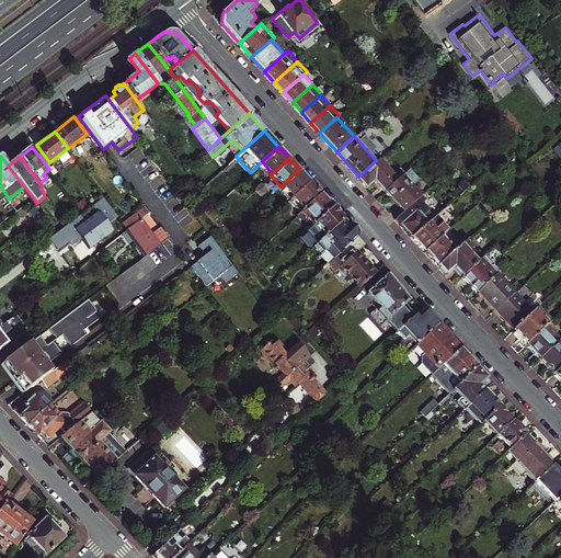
[(375,178),(385,189),(401,173),(397,168),(391,172),(379,158),(376,160),(358,177),(366,185),(375,178)]
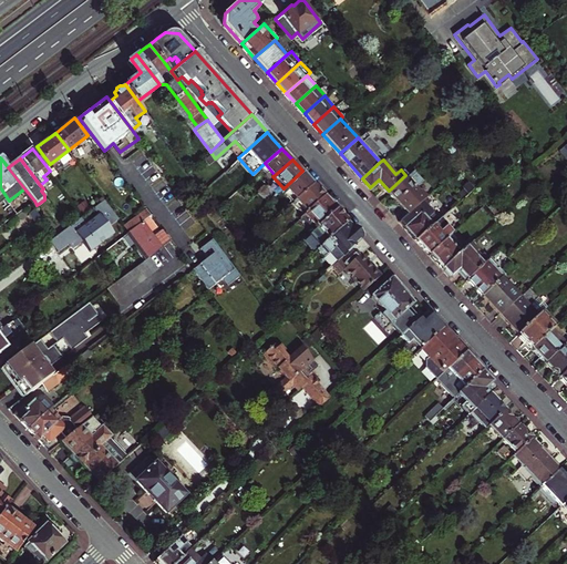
[(389,191),(408,212),(426,195),(421,190),(419,191),(414,185),(422,178),(413,170),(405,175),(389,191)]
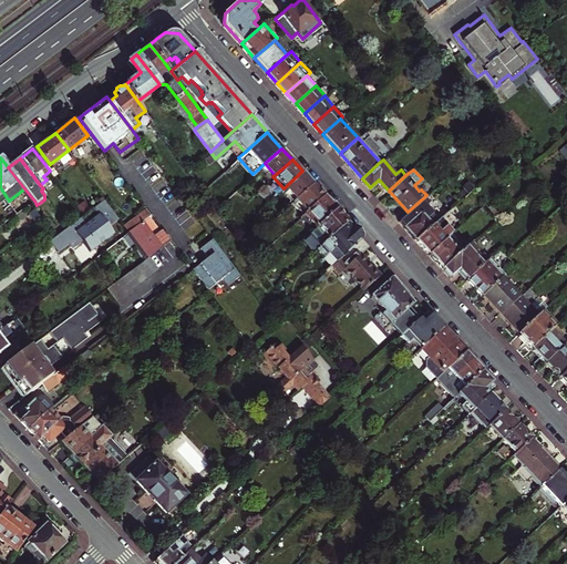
[(302,171),(284,188),(282,188),(292,201),(313,183),(302,171)]
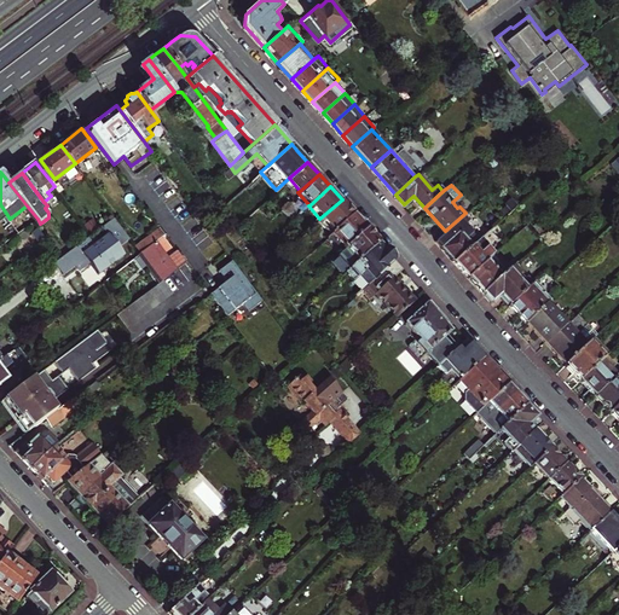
[(310,206),(298,192),(293,197),(304,209),(308,206),(310,206)]
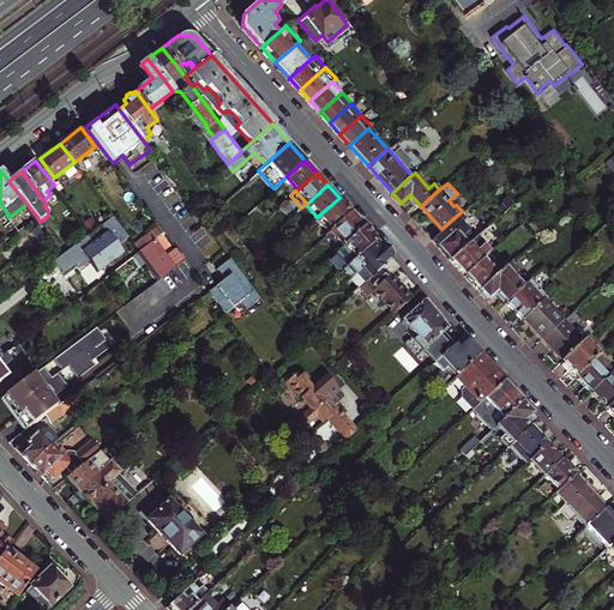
[(339,198),(317,217),(308,224),(311,228),(319,221),(324,225),(326,223),(331,228),(350,211),(339,198)]
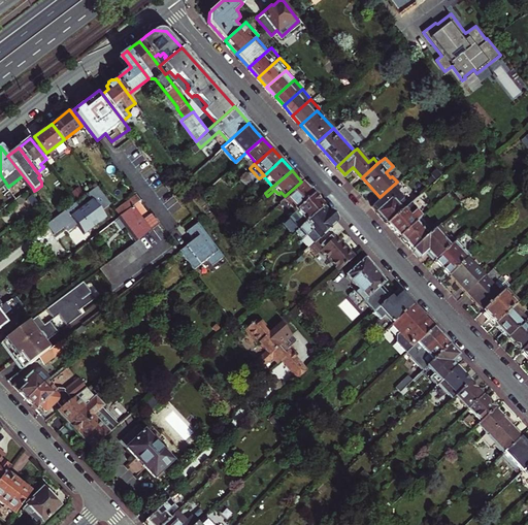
[(301,182),(285,196),(282,198),(294,210),(312,194),(301,182)]
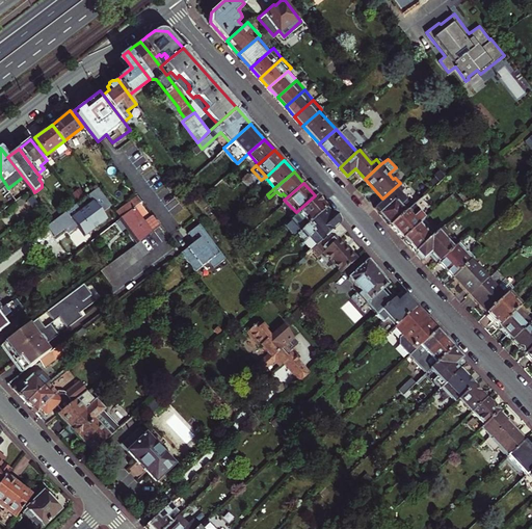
[(405,197),(403,200),(397,193),(403,187),(400,183),(382,199),(374,206),(391,223),(411,205),(405,197)]
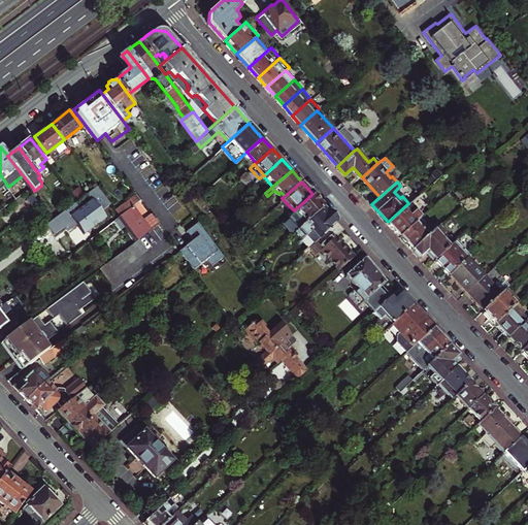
[(76,201),(47,223),(55,233),(67,224),(69,226),(76,221),(85,232),(107,216),(102,209),(111,202),(98,185),(88,192),(93,199),(81,207),(76,201)]
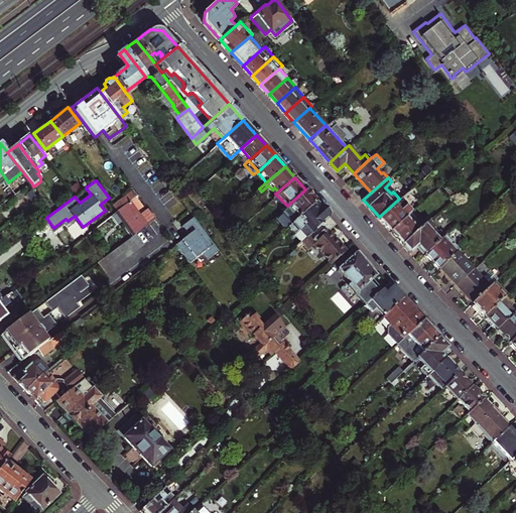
[(114,205),(119,211),(131,202),(139,196),(134,189),(114,205)]
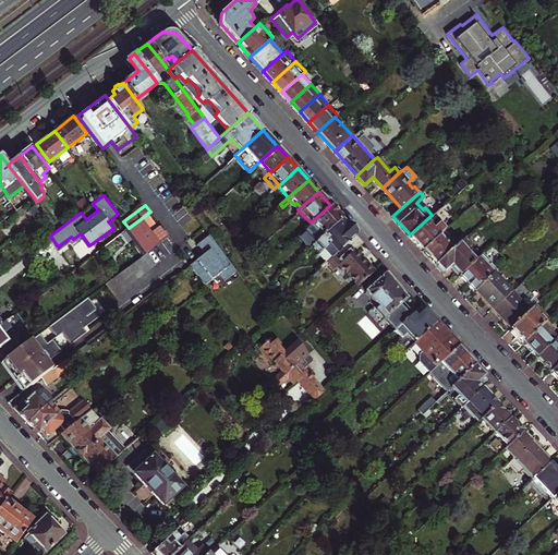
[(330,205),(311,222),(303,229),(314,241),(341,217),(330,205)]
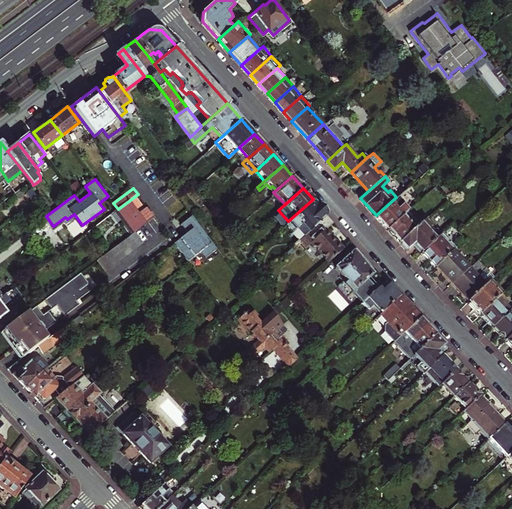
[(376,215),(387,228),(408,209),(399,194),(396,197),(376,215)]
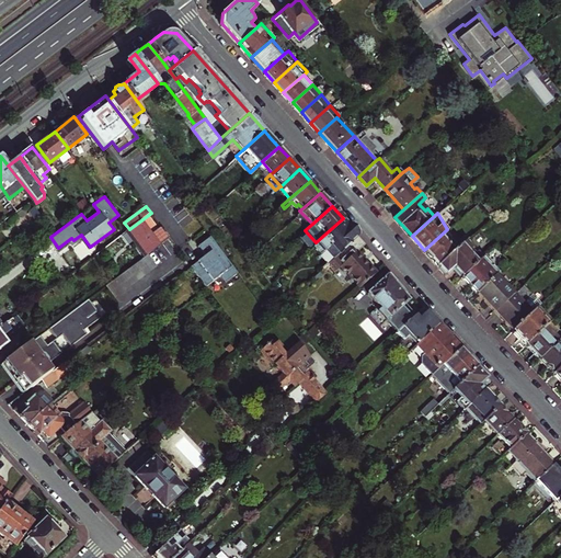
[(343,218),(316,242),(312,246),(319,253),(330,242),(338,251),(348,241),(347,240),(356,232),(348,225),(343,218)]
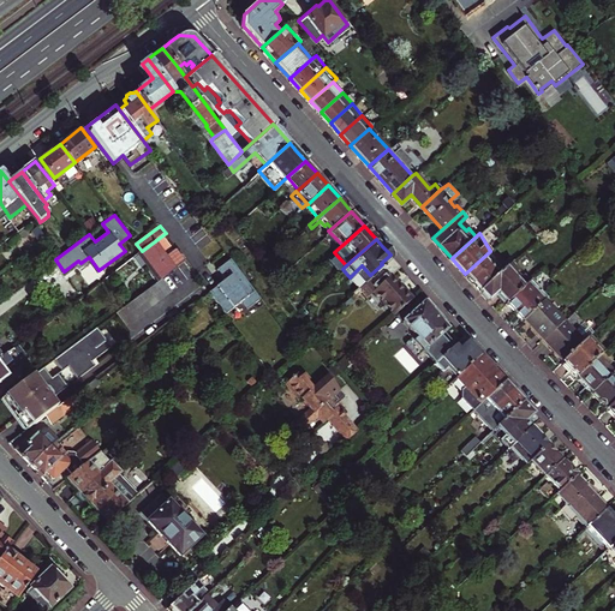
[(156,240),(142,251),(162,279),(163,277),(186,261),(178,249),(168,256),(156,240)]
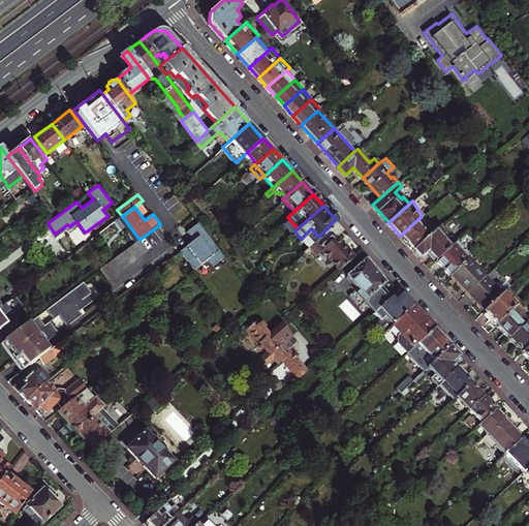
[(431,233),(426,226),(429,224),(422,216),(400,236),(412,249),(431,233)]
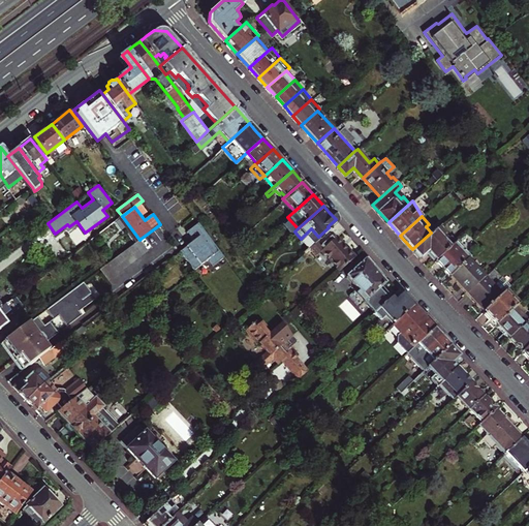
[(339,270),(355,254),(347,245),(346,247),(336,236),(343,228),(336,219),(328,226),(329,227),(318,237),(308,247),(314,254),(320,249),(339,270)]
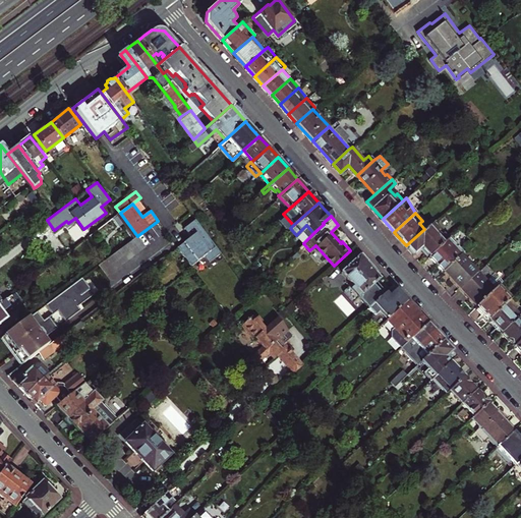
[(222,252),(196,218),(185,227),(192,236),(178,247),(191,265),(205,254),(210,262),(222,252)]
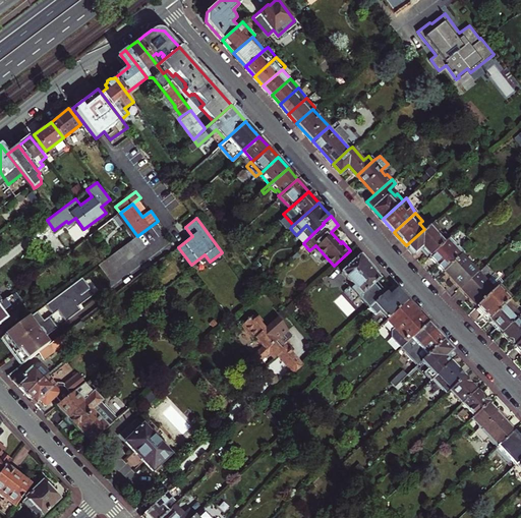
[(471,224),(467,220),(461,225),(465,229),(471,224)]
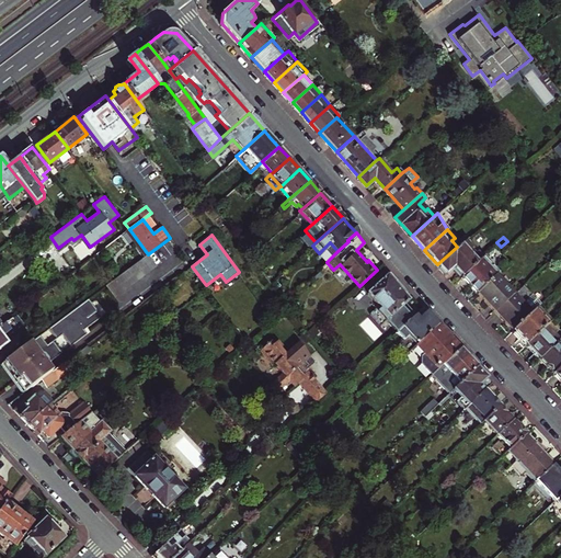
[(472,246),(466,239),(457,247),(437,264),(445,273),(454,265),(461,274),(479,259),(469,249),(472,246)]
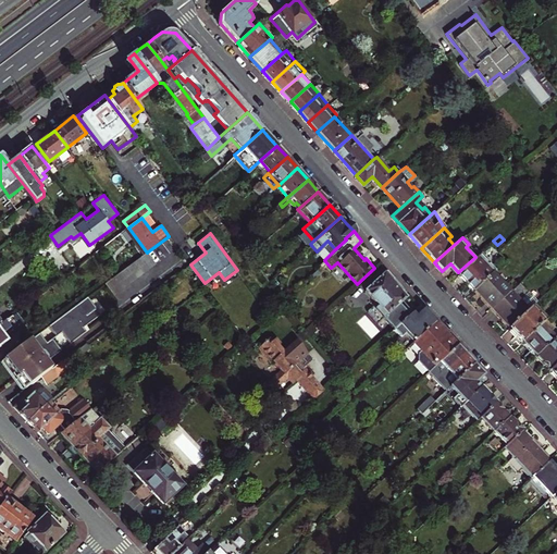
[(148,251),(147,253),(106,283),(114,295),(157,263),(148,251)]
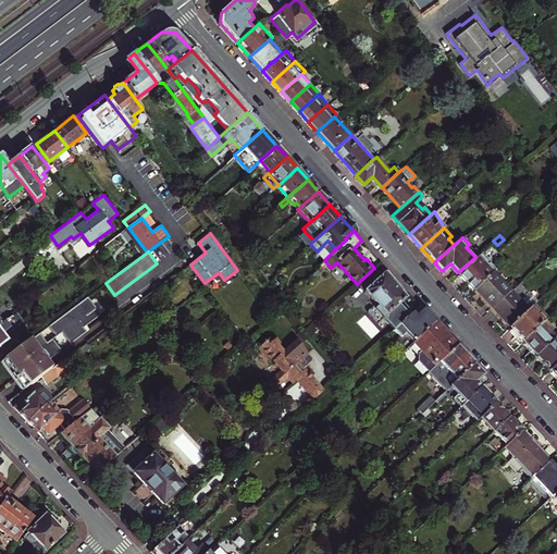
[(489,259),(481,251),(475,257),(458,272),(473,288),(493,270),(486,262),(489,259)]
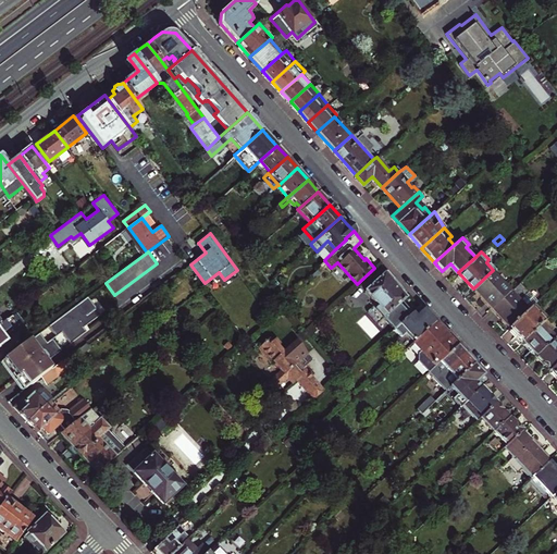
[(510,288),(493,270),(473,288),(491,307),(510,288)]
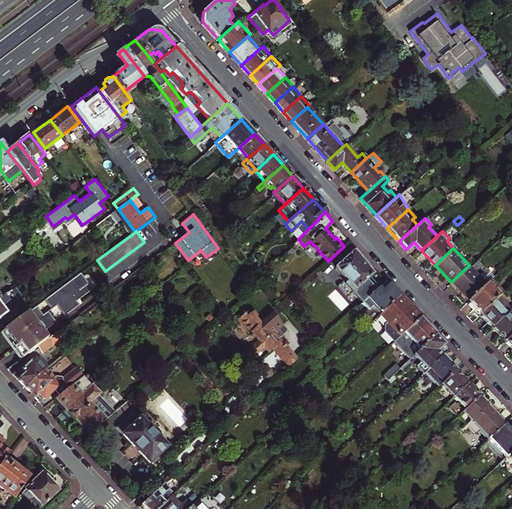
[(362,253),(359,255),(353,249),(335,265),(348,279),(346,281),(362,299),(377,286),(367,276),(373,271),(366,263),(369,260),(362,253)]
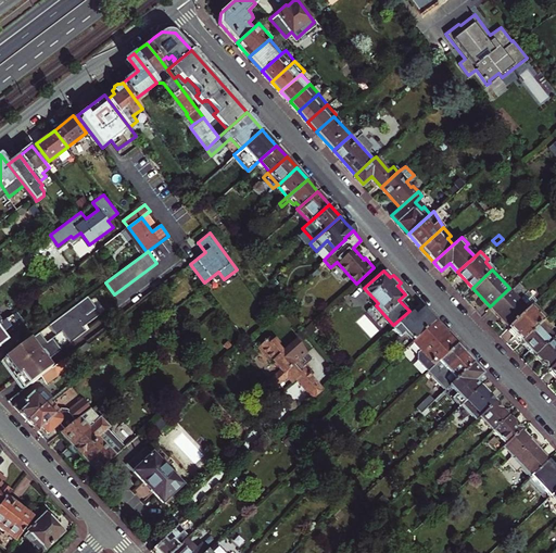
[(528,308),(518,298),(528,289),(518,279),(509,288),(490,306),(508,326),(528,308)]
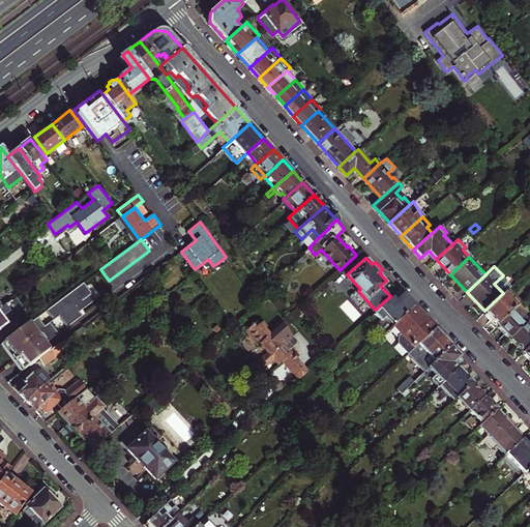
[(96,298),(84,282),(74,289),(3,341),(23,368),(39,356),(48,350),(42,344),(58,332),(50,322),(58,316),(65,327),(82,315),(79,311),(96,298)]
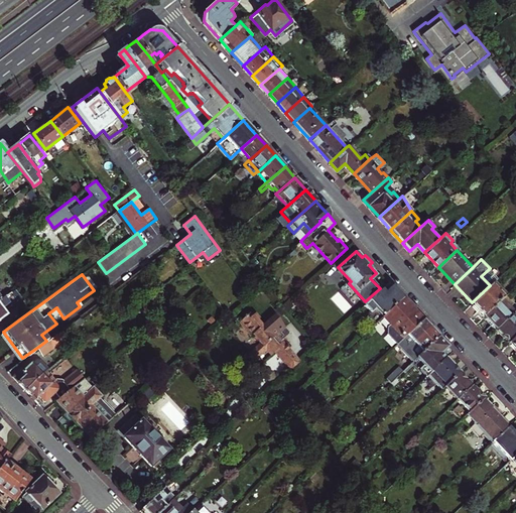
[(484,314),(498,301),(508,292),(496,279),(490,285),(472,302),(484,314)]
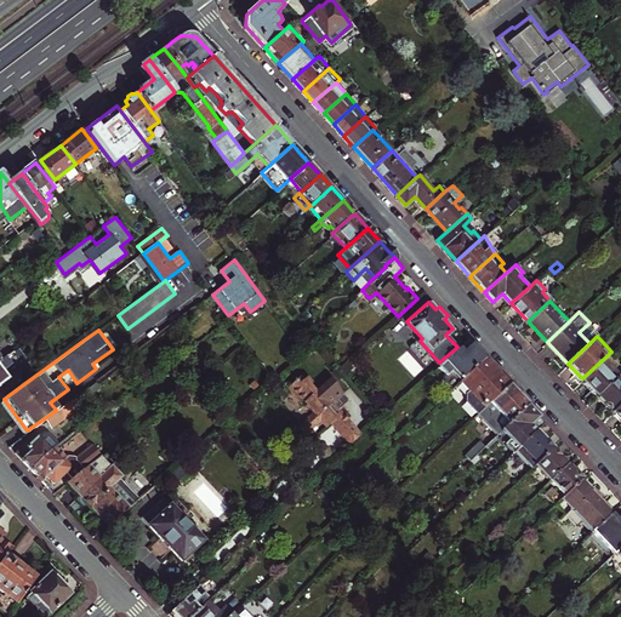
[(485,355),(468,337),(457,347),(439,363),(448,371),(443,376),(453,387),(460,378),(485,355)]
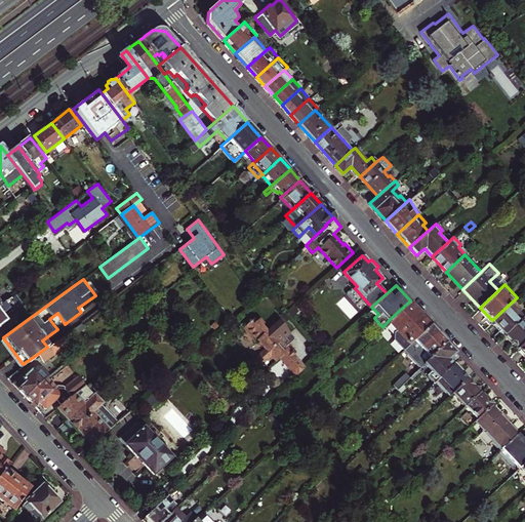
[(0,304),(0,324),(6,320),(1,312),(10,306),(11,308),(18,304),(12,295),(4,302),(0,304)]
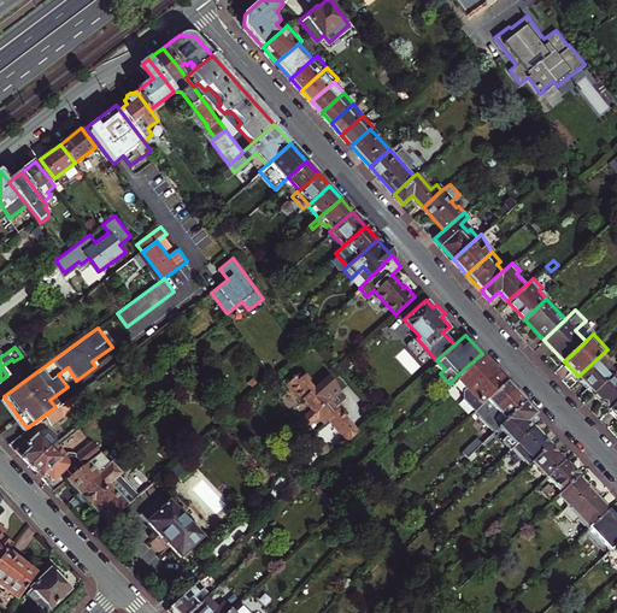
[(482,353),(457,376),(466,385),(463,389),(463,395),(476,408),(506,378),(482,353)]
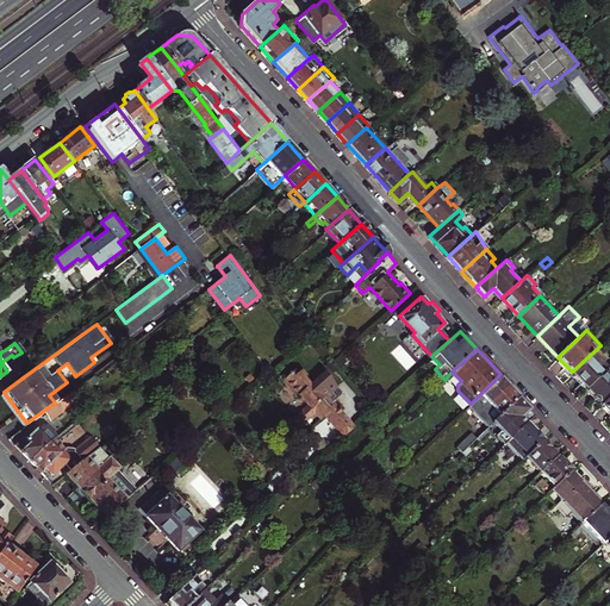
[(586,387),(603,372),(589,356),(572,372),(586,387)]
